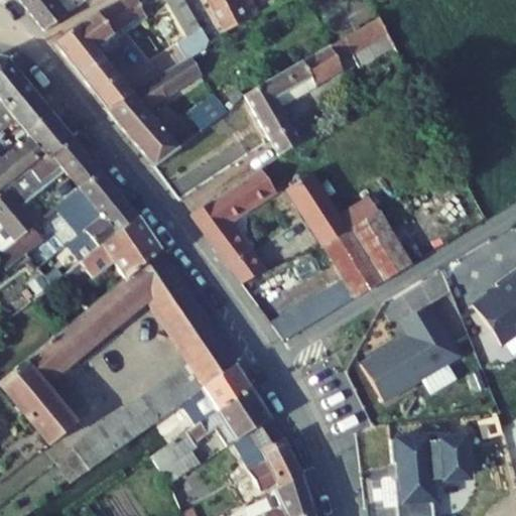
[(19,0),(44,31),(66,17),(51,0),(19,0)]
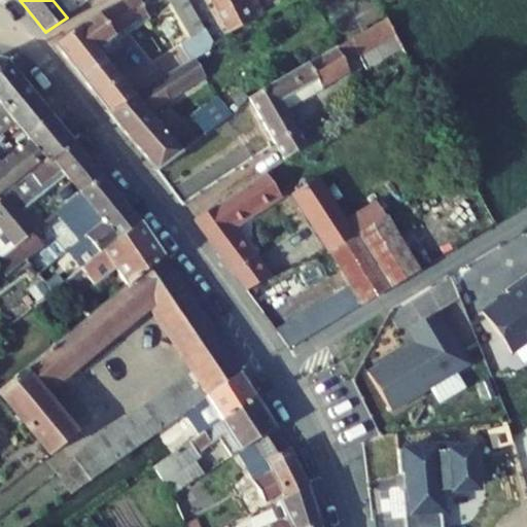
[(108,112),(133,97),(96,49),(146,14),(144,9),(138,0),(124,0),(97,13),(55,44),(108,112)]
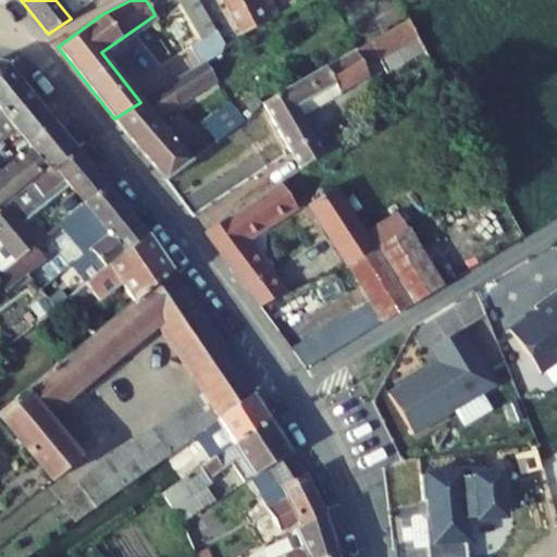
[(146,0),(152,10),(162,4),(159,0),(146,0)]
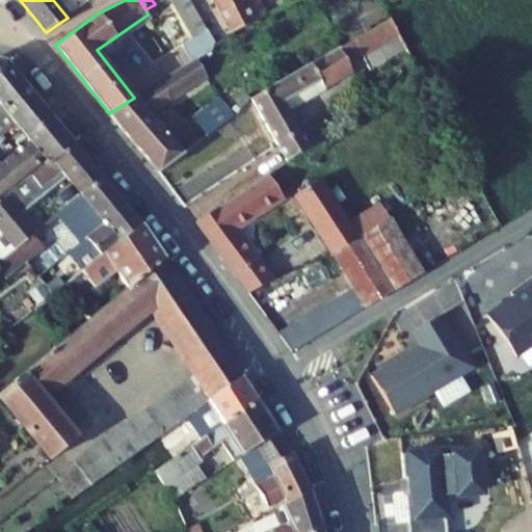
[(190,0),(178,0),(173,3),(193,38),(182,45),(192,62),(197,59),(212,52),(215,43),(190,0)]
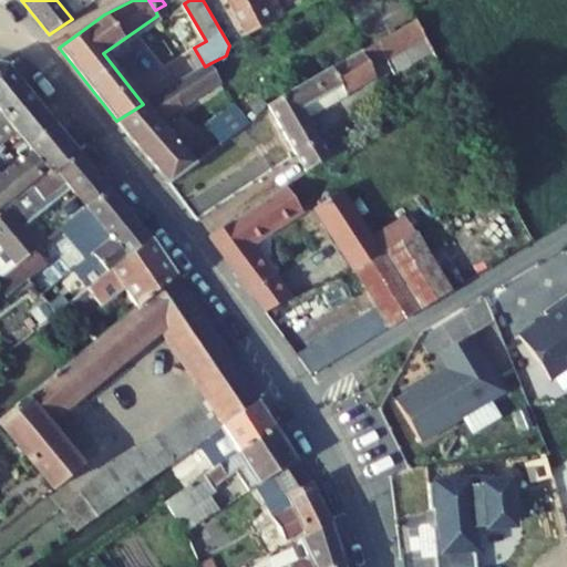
[(284,17),(275,0),(227,0),(246,37),(284,17)]
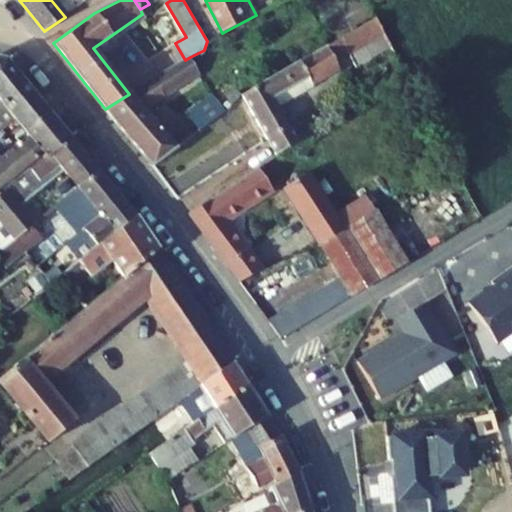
[(268,140),(276,155),(299,142),(291,127),(279,107),(274,98),(308,78),(311,84),(339,68),(334,58),(347,51),(357,68),(392,48),(376,18),(300,62),(241,96),(268,140)]
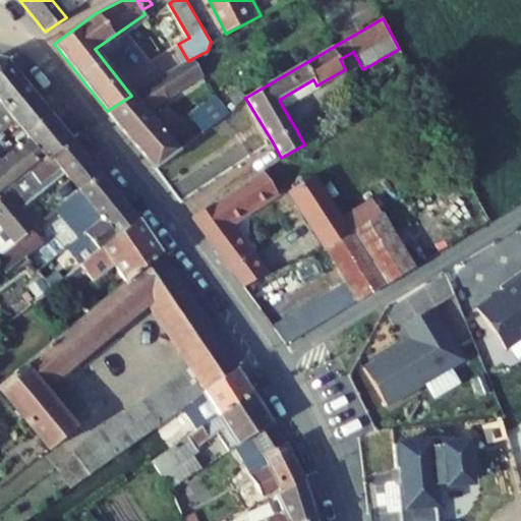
[(151,109),(203,76),(205,75),(193,58),(188,61),(131,96),(107,111),(121,127),(146,112),(151,109)]
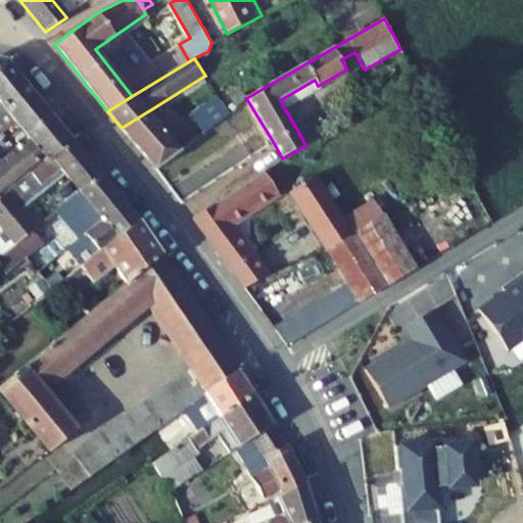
[(0,135),(16,124),(26,135),(49,113),(39,102),(5,60),(0,59),(0,135)]
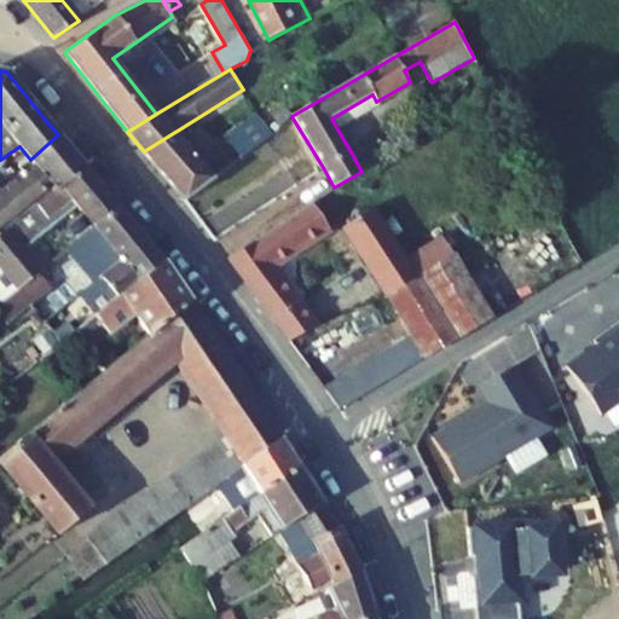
[(337,129),(379,105),(376,102),(372,94),(331,119),(337,129)]
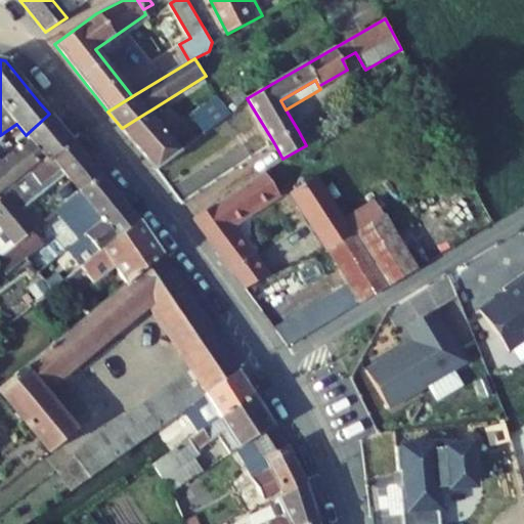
[(205,134),(230,116),(216,97),(208,82),(201,87),(210,102),(191,117),(205,134)]
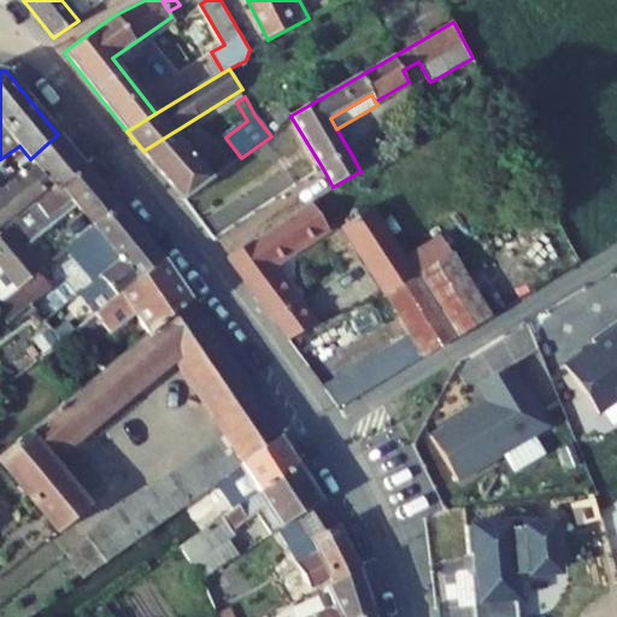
[(184,200),(212,178),(204,168),(186,148),(191,142),(178,129),(172,133),(144,151),(175,188),(184,200)]
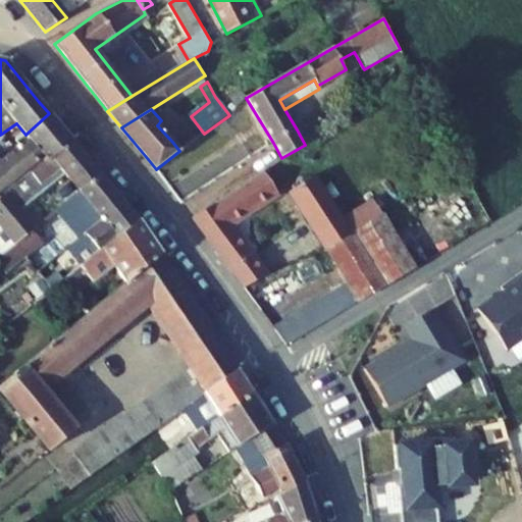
[(48,162),(72,142),(49,113),(25,135),(28,137),(31,142),(22,148),(19,150),(24,156),(28,154),(37,166),(45,159),(48,162)]
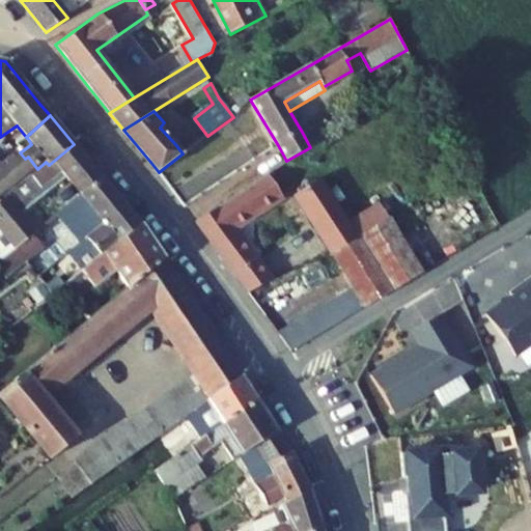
[(101,178),(90,165),(74,144),(49,165),(46,162),(37,169),(15,187),(17,189),(0,200),(0,230),(1,231),(16,250),(36,231),(36,230),(22,214),(65,178),(70,183),(81,195),(101,178)]
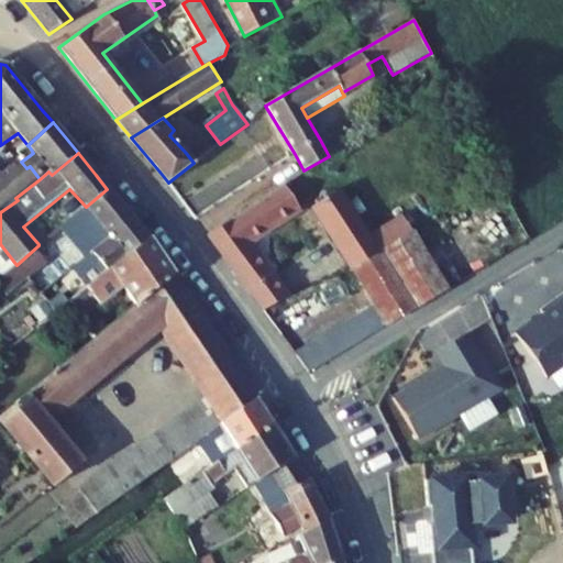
[(1,178),(15,198),(40,179),(30,166),(26,168),(21,162),(1,178)]
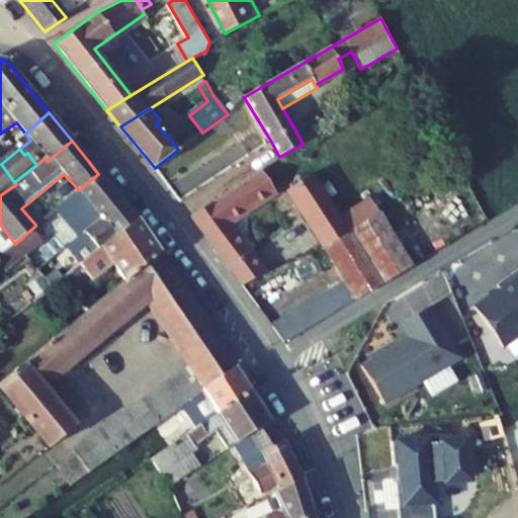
[(0,195),(16,184),(14,182),(1,164),(0,162),(0,195)]
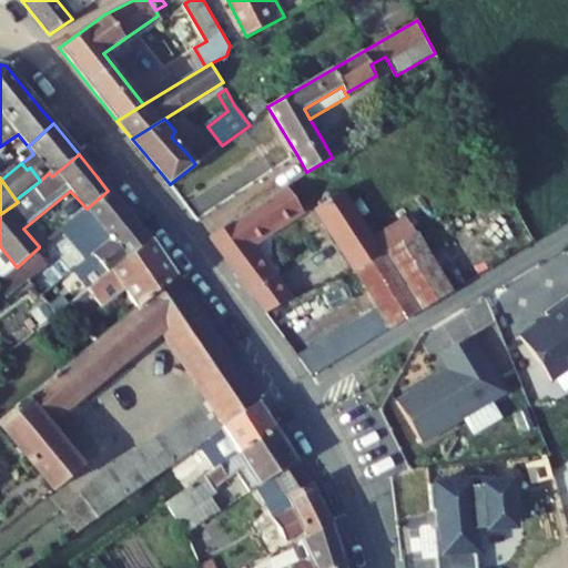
[(302,210),(287,188),(209,239),(254,297),(265,313),(288,300),(274,281),(247,245),(302,210)]
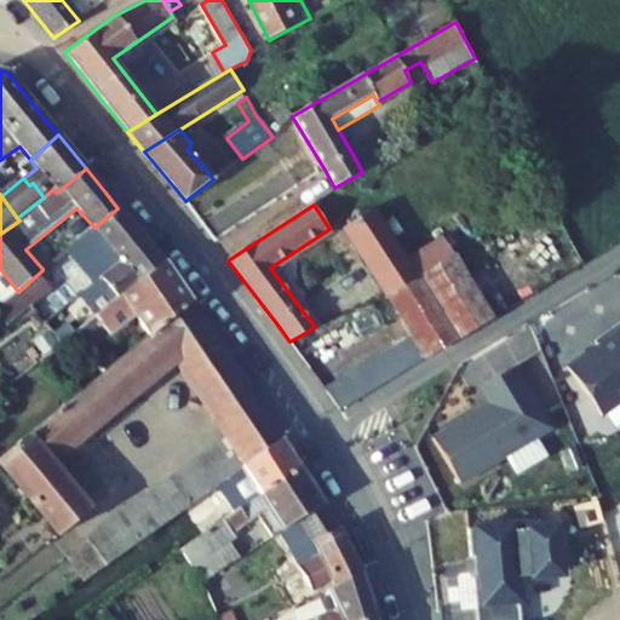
[(80,240),(87,251),(75,260),(95,285),(149,245),(118,208),(95,228),(80,240)]
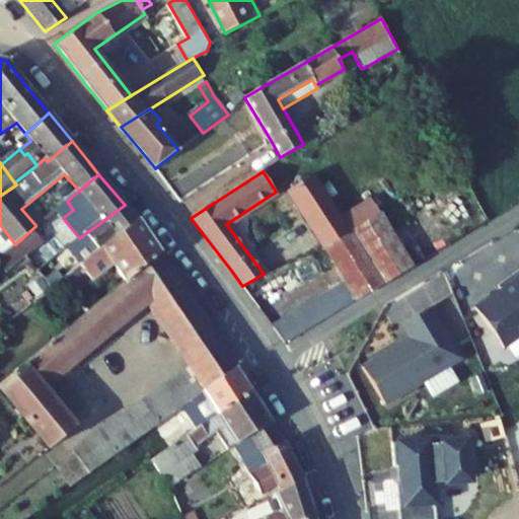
[(349,233),(367,223),(358,208),(339,219),(312,176),(288,192),(324,248),(349,233)]
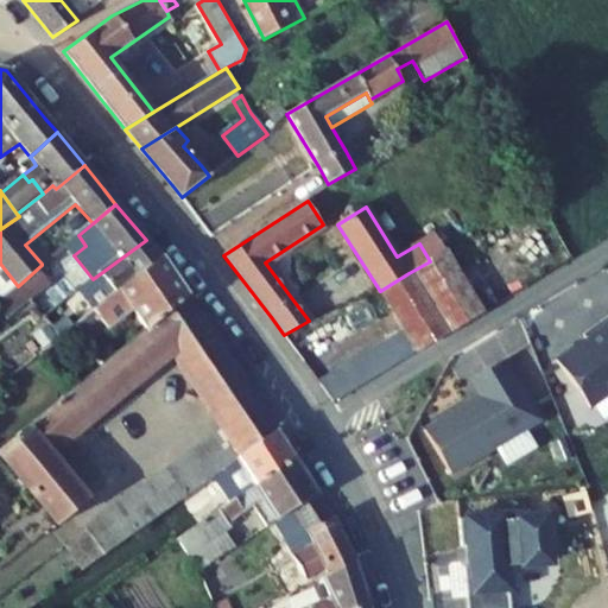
[(385,235),(396,229),(387,215),(377,221),(385,235)]
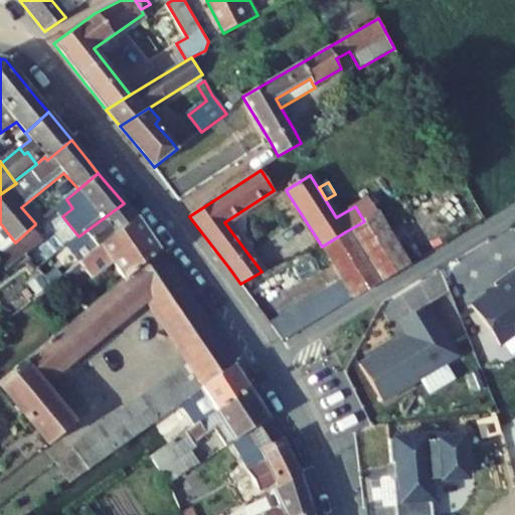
[(46,214),(68,242),(78,236),(62,216),(72,208),(66,199),(46,214)]
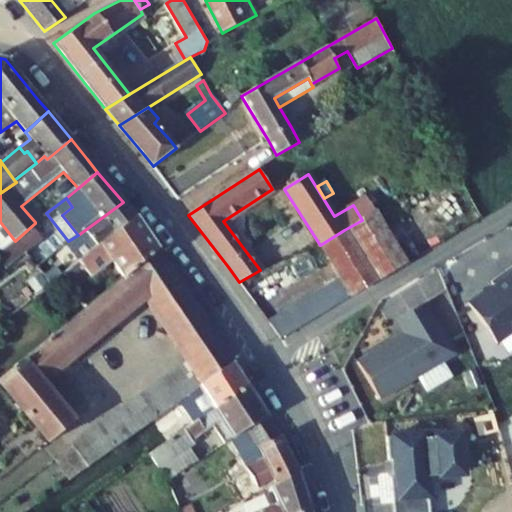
[(375,212),(366,198),(353,205),(362,220),(375,212)]
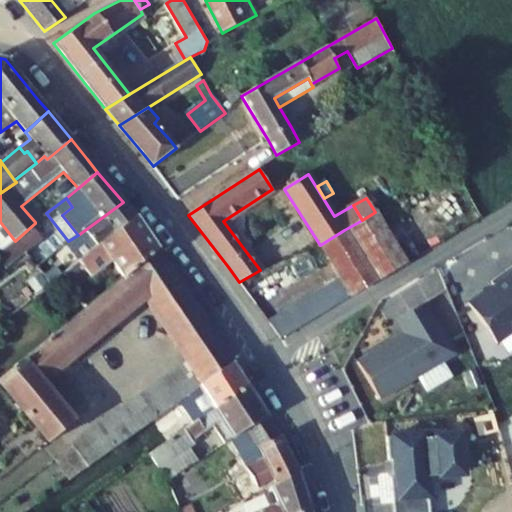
[(67,242),(80,260),(99,246),(135,218),(123,202),(78,235),(68,241),(67,242)]
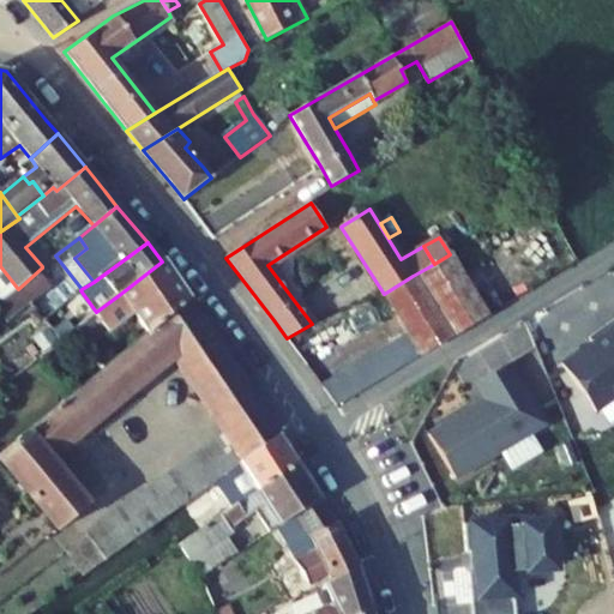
[(356,365),(324,387),(337,405),(421,356),(487,317),(453,260),(450,254),(434,264),(413,276),(384,294),(408,333),(356,365)]
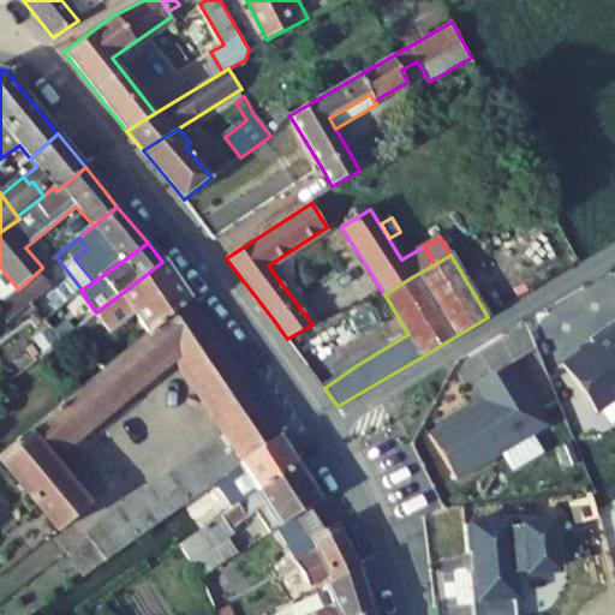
[(147,334),(189,300),(184,296),(162,262),(119,296),(96,312),(94,315),(76,330),(90,348),(132,315),(142,328),(147,334)]
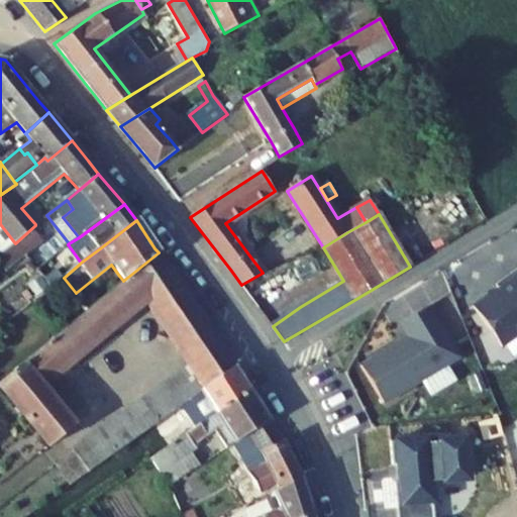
[(0,254),(15,243),(1,225),(0,225),(0,254)]
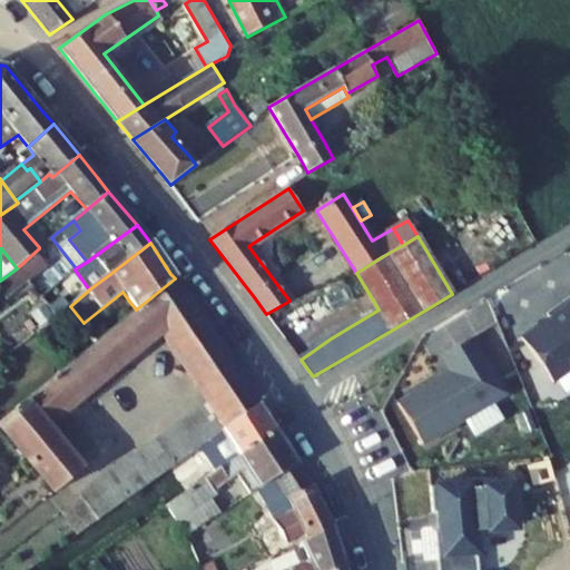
[(40,257),(45,254),(39,248),(17,268),(28,281),(47,265),(40,257)]
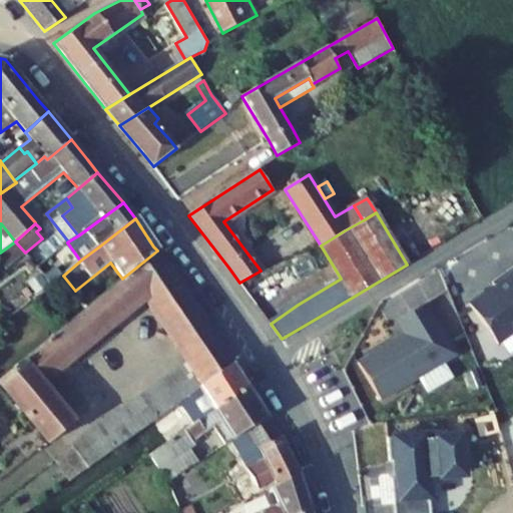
[(15,241),(0,252),(0,263),(5,269),(25,252),(15,241)]
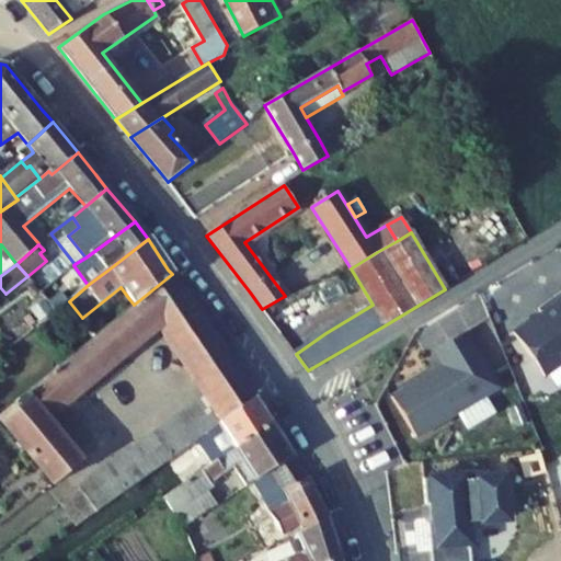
[(44,420),(159,325),(197,382),(229,359),(172,274),(134,305),(64,363),(0,414),(0,423),(53,487),(80,464),(44,420)]
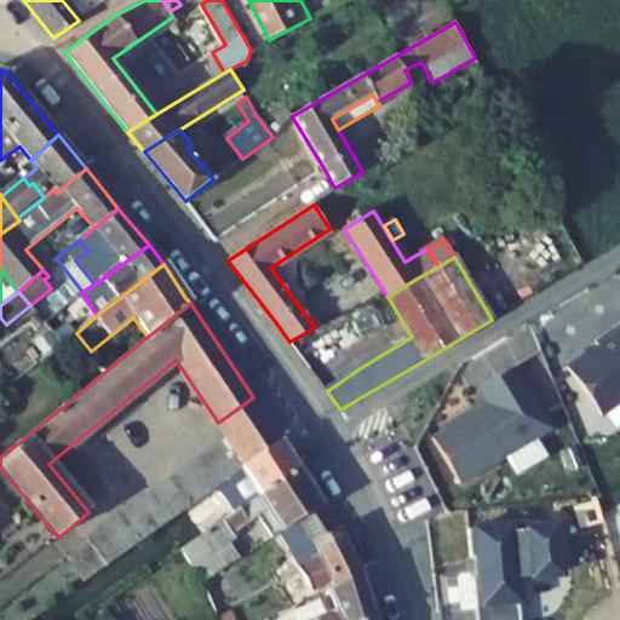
[(63,344),(76,333),(69,323),(55,336),(63,344)]
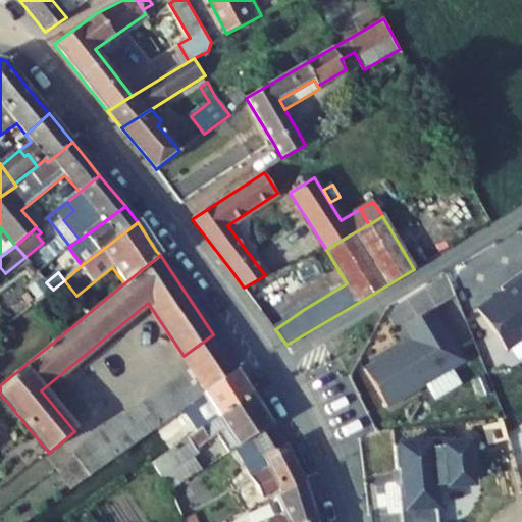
[(505,292),(478,310),(507,351),(521,340),(521,272),(502,288),(505,292)]
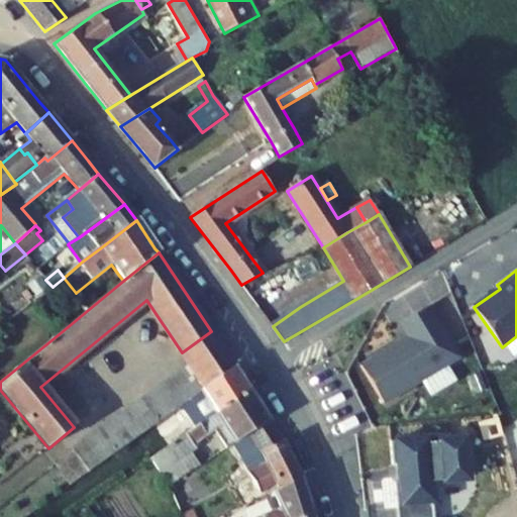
[(28,287),(36,297),(48,287),(40,278),(28,287)]
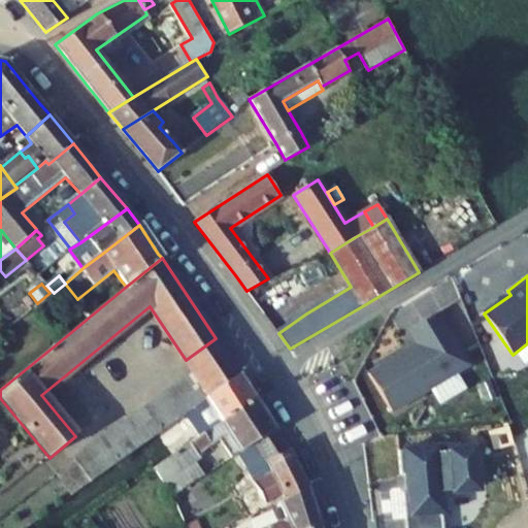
[(416,342),(368,371),(393,411),(432,390),(440,404),(468,389),(459,373),(472,365),(440,311),(408,331),(416,342)]
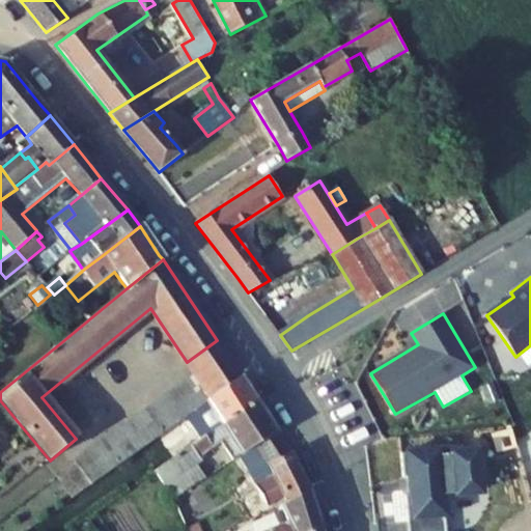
[(198,379),(228,358),(217,340),(187,362),(198,379)]
